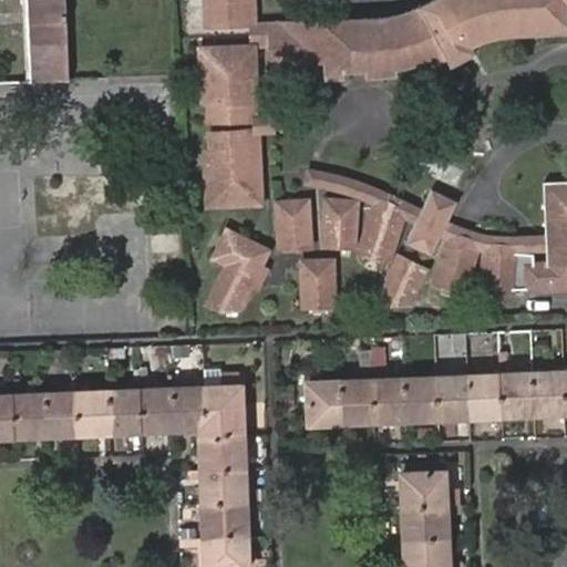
[(22,0),(27,81),(68,80),(63,0),(22,0)]
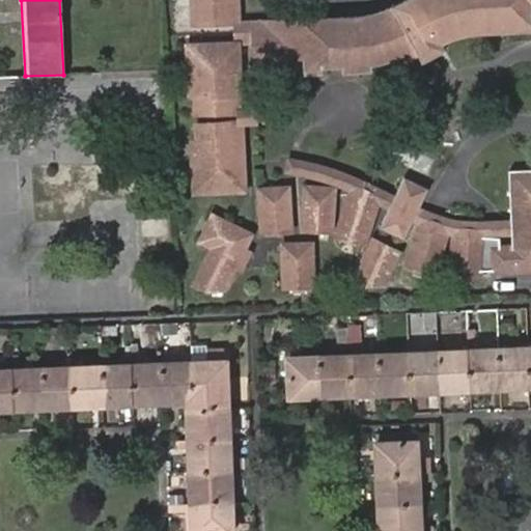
[(193,0),(195,21),(233,20),(233,0),(193,0)]
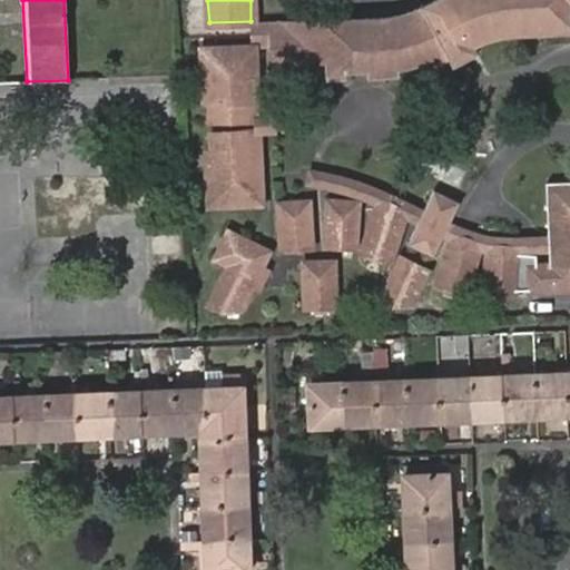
[(569,7),(569,6),(569,0),(459,0),(454,2),(444,8),(436,11),(428,16),(420,20),(411,23),(404,26),(396,28),(390,30),(379,30),(324,32),(324,28),(267,30),(268,48),(268,65),(312,62),(324,62),(325,74),(344,72),(366,70),(395,69),(410,68),(420,66),(436,59),(446,53),(452,64),(475,51),(470,41),(494,33),(519,29),(569,28),(569,7)]
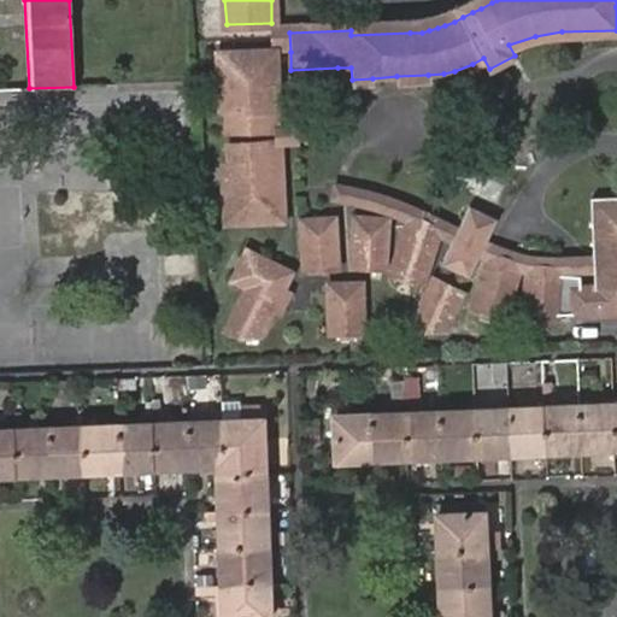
[(616,0),(466,0),(454,7),(445,12),(434,16),(422,18),(412,21),(403,21),(393,22),(387,22),(350,23),(351,30),(351,35),(410,33),(422,33),(429,30),(438,28),(445,25),(454,22),(463,17),(472,12),(481,9),(492,3),(497,0),(616,0)]
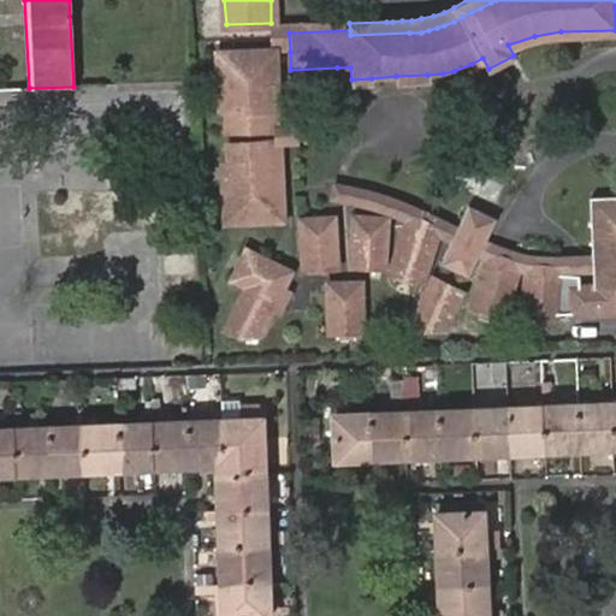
[(454,7),(466,0),(385,4),(386,22),(392,22),(402,21),(412,21),(421,18),(433,16),(444,12),(454,7)]
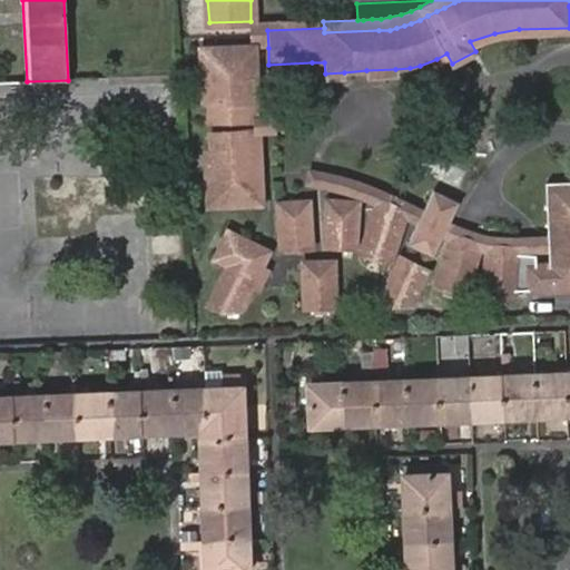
[(258,48),(268,48),(267,30),(266,23),(249,25),(249,43),(197,46),(199,107),(204,107),(205,124),(246,123),(253,123),(253,129),(206,130),(207,150),(202,150),(204,212),(263,209),(262,136),(274,135),(273,117),(261,117),(258,48)]
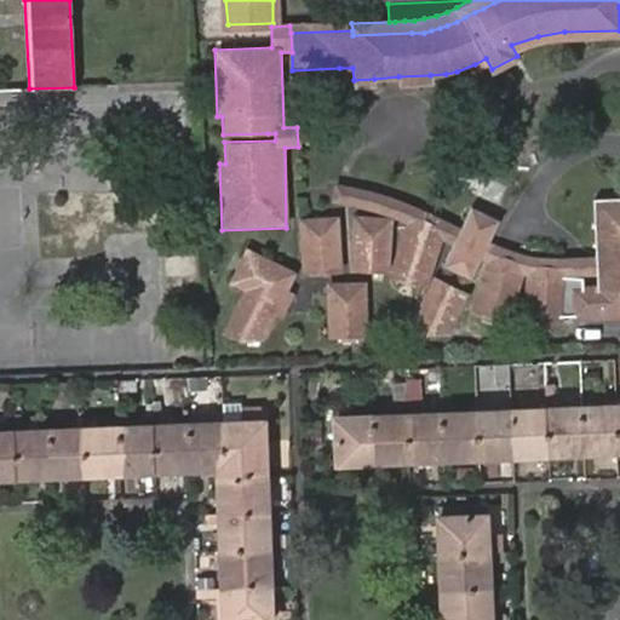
[(340,79),(339,68),(292,70),(293,81),(340,79)]
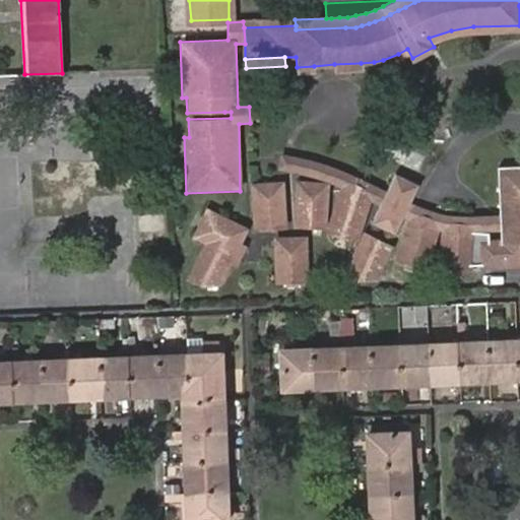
[(362,70),(361,63),(334,64),(334,72),(362,70)]
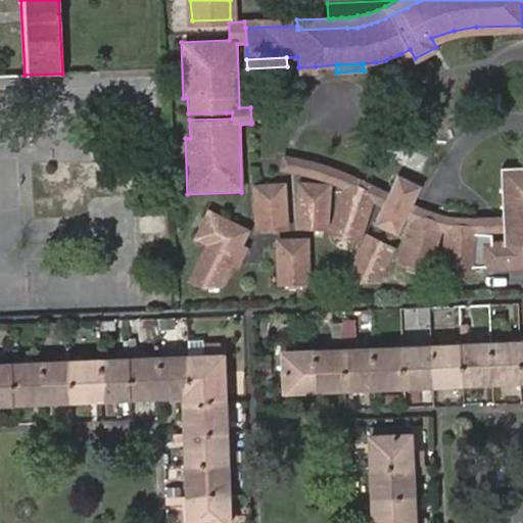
[(282,156),(279,172),(317,179),(332,184),(337,187),(342,188),(344,190),(342,197),(350,199),(351,195),(370,201),(382,206),(407,219),(414,223),(440,232),(446,234),(473,235),(504,233),(503,217),(491,218),(447,217),(431,212),(413,205),(388,193),(342,172),(329,167),(313,161),(282,156)]
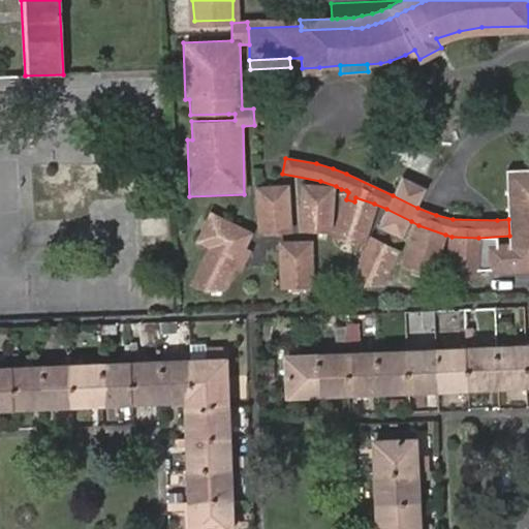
[(508,219),(509,236),(509,244),(487,245),(488,273),(528,271),(528,169),(506,170),(508,219)]
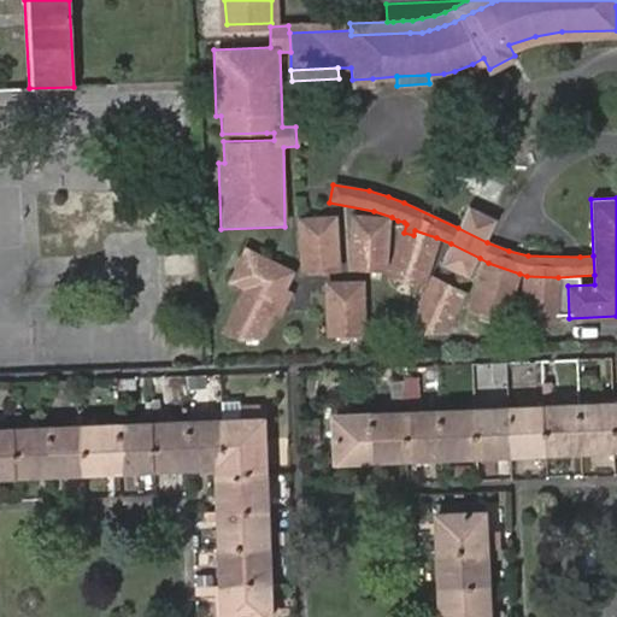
[(469,207),(458,228),(487,242),(497,221),(469,207)]
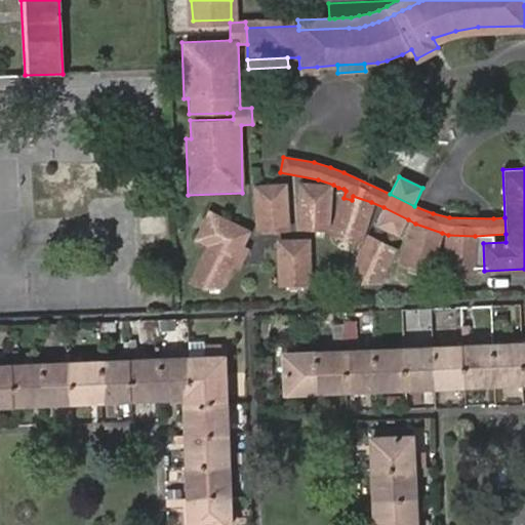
[(329,188),(300,187),(299,227),(328,229),(329,188)]
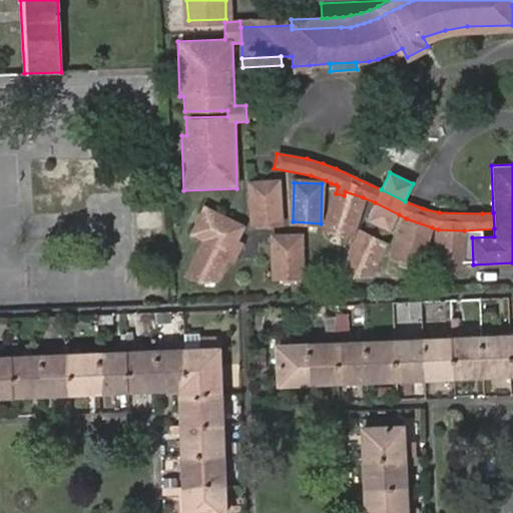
[(278,183),(250,184),(252,222),(280,221),(278,183)]
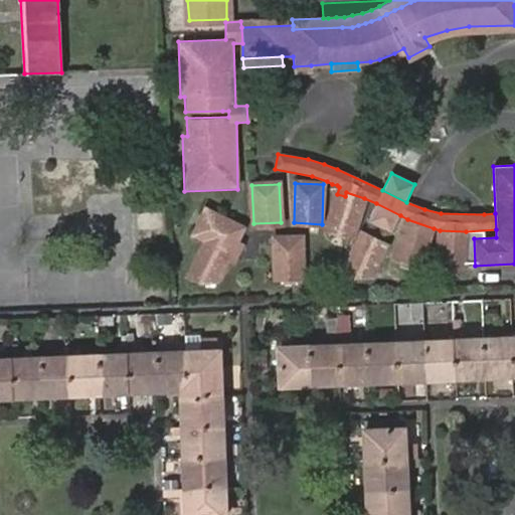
[(337,194),(327,226),(353,234),(364,198),(346,192),(345,196),(337,194)]
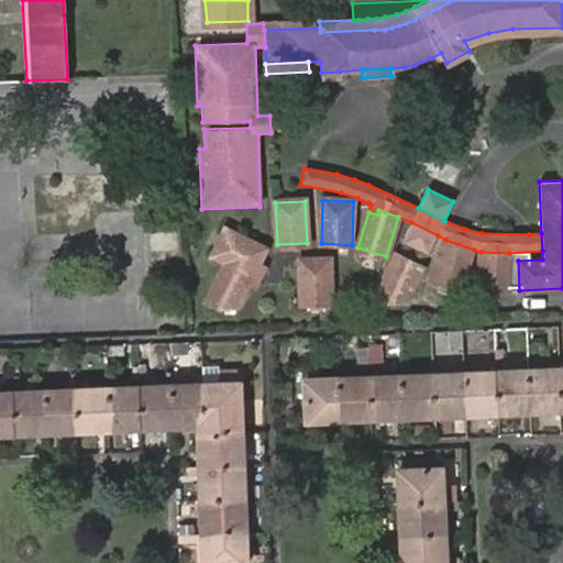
[(438,235),(411,222),(403,242),(427,254),(438,235)]
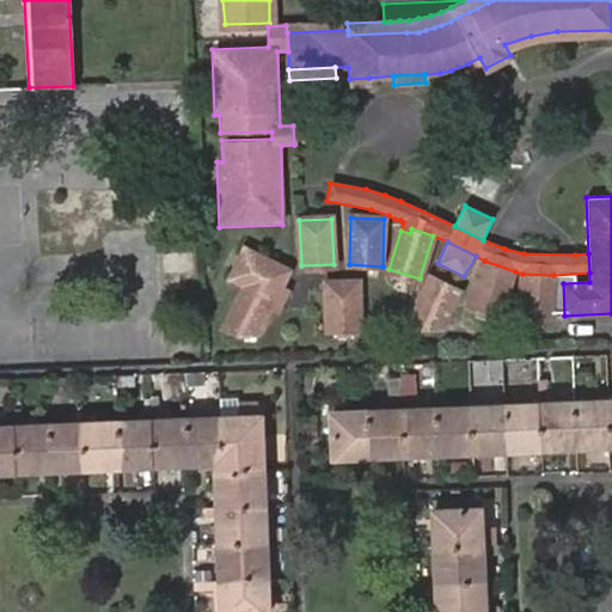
[(268,311),(279,286),(286,271),(245,250),(231,280),(245,286),(226,328),(238,334),(257,332),(268,311)]
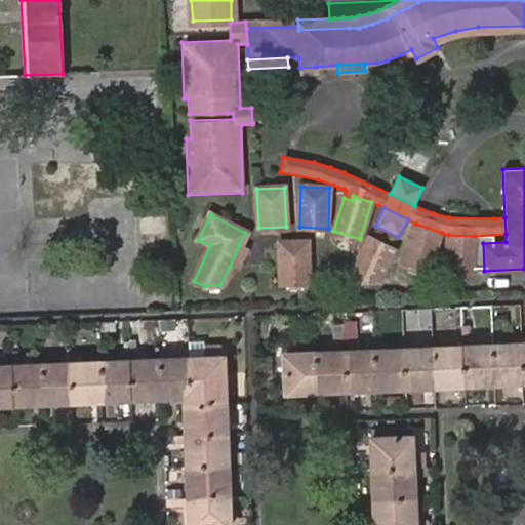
[(442,233),(415,224),(403,261),(428,271),(442,233)]
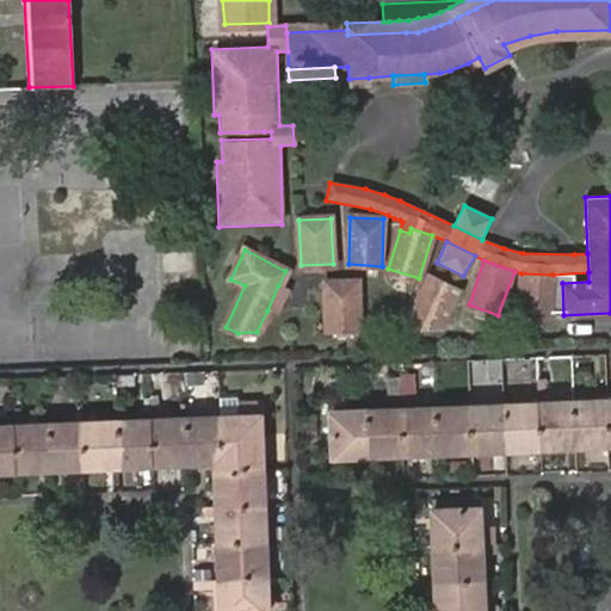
[(553,275),(522,273),(520,318),(550,319),(553,275)]
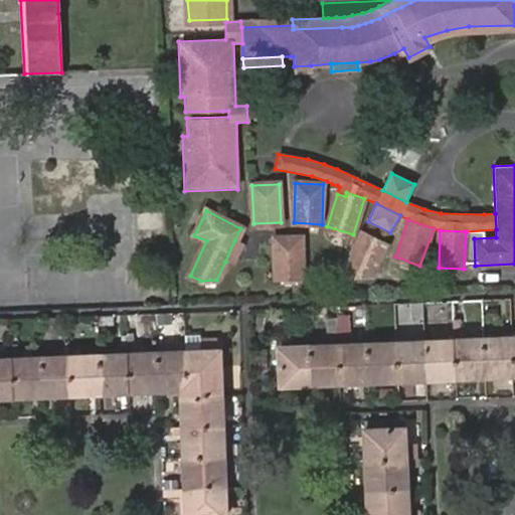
[(362,233),(342,272),(353,277),(371,276),(385,245),(362,233)]
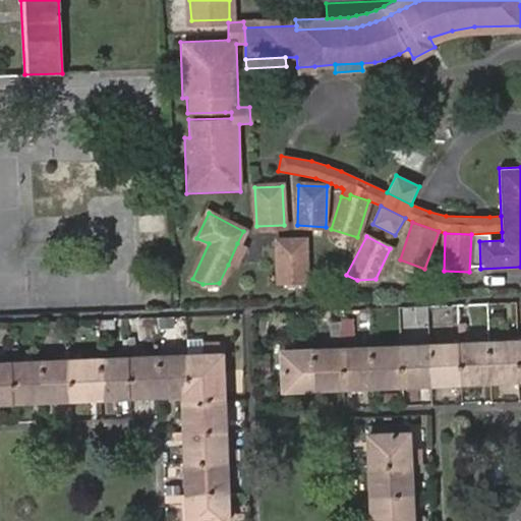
[(286,247),(277,247),(278,283),(304,282),(303,241),(286,241),(286,247)]
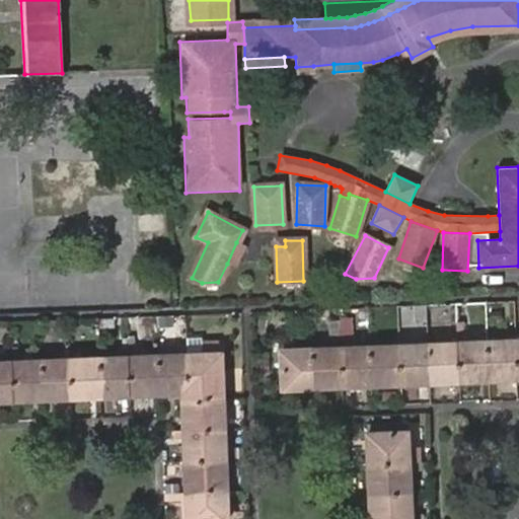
[(245,247),(236,242),(227,264),(235,268),(245,247)]
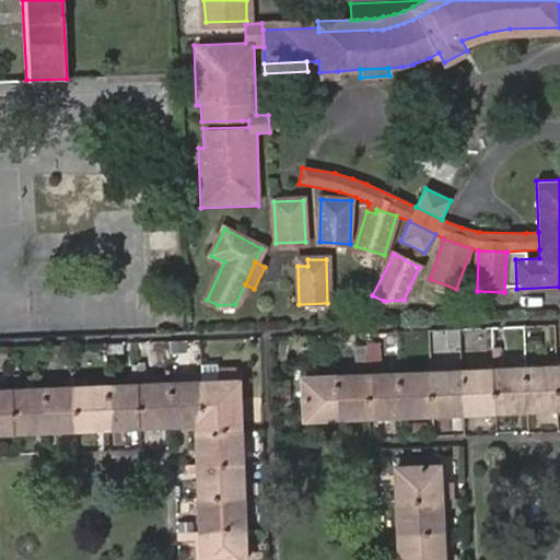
[(485,323),(435,324),(436,361),(461,361),(459,348),(486,348),(485,323)]
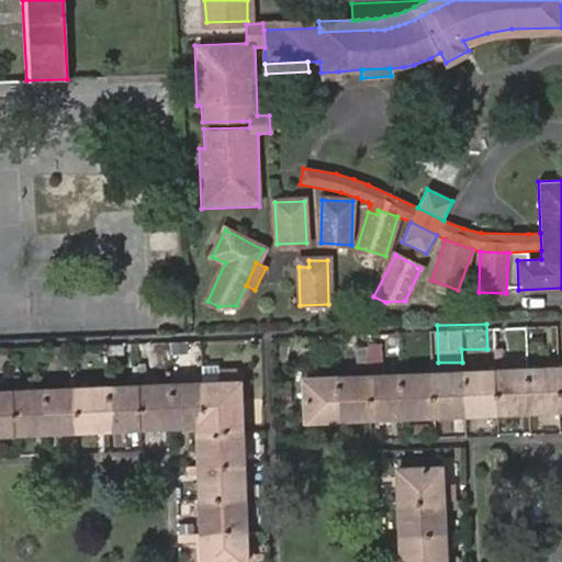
[(176,357),(193,356),(192,340),(176,341),(175,344),(176,357)]
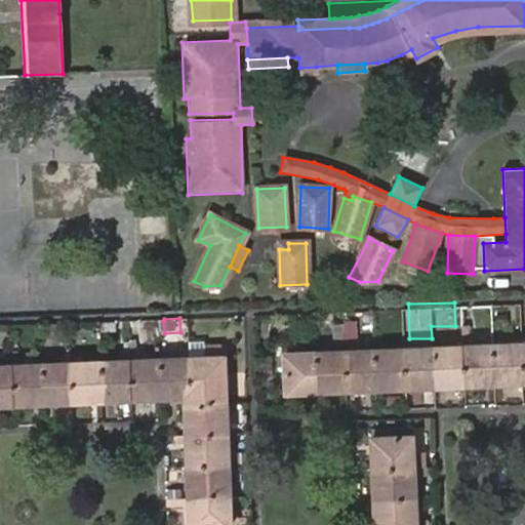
[(339,324),(329,325),(330,341),(354,340),(353,321),(340,321),(339,324)]
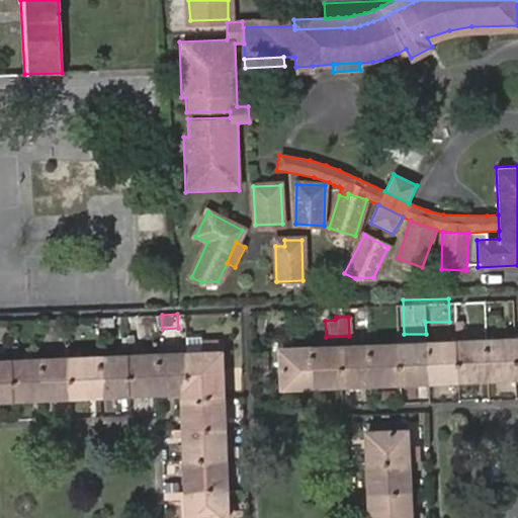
[(184,491),(184,501),(185,517),(228,517),(222,350),(221,350),(221,336),(200,337),(201,351),(0,358),(0,399),(179,392),(185,392),(185,397),(180,398),(184,491)]
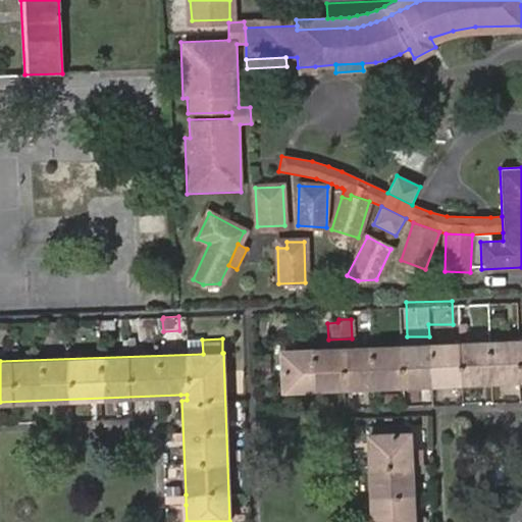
[(281,393),(521,380),(521,341),(280,351),(281,393)]
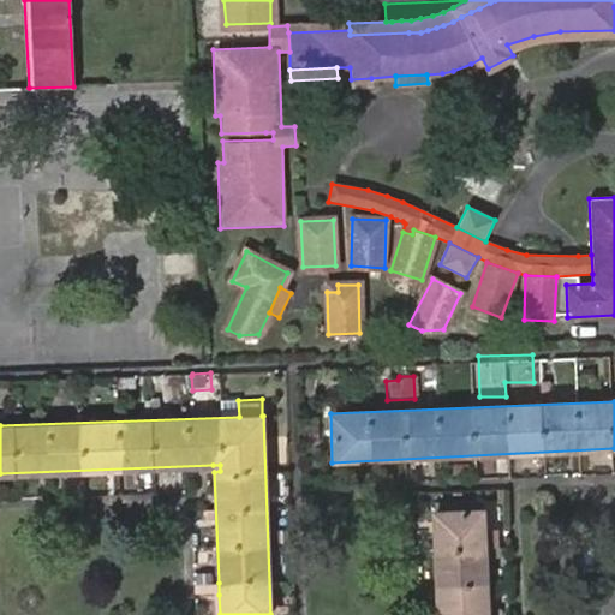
[(476,494),(433,496),(434,511),(476,509),(476,494)]
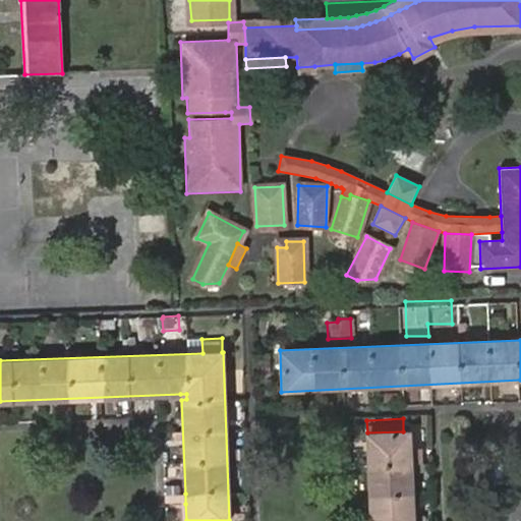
[(403,431),(367,432),(370,520),(412,520),(410,462),(409,448),(408,430),(403,431)]
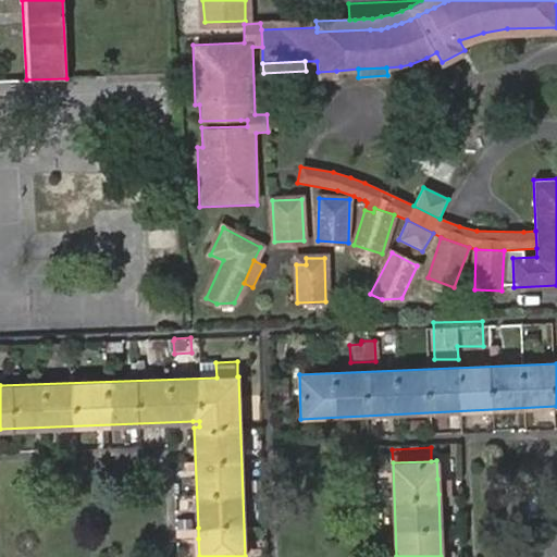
[(448,478),(437,479),(438,494),(449,494),(448,478)]
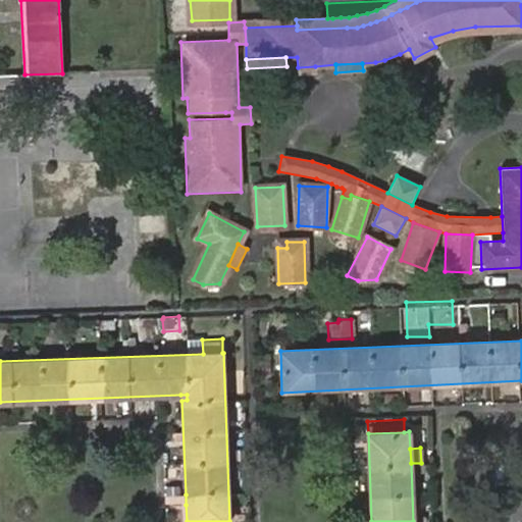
[(166,505),(186,505),(186,494),(165,494),(166,505)]
